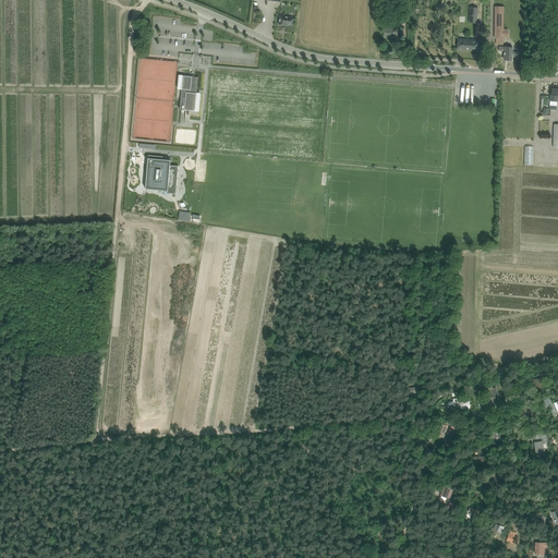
[(502,38),(504,7),(495,7),(495,38),(502,38)]
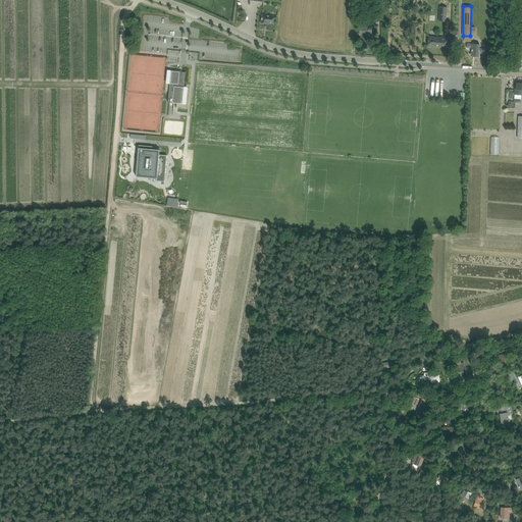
[(274,18),(274,16),(262,14),(261,22),(265,23),(265,22),(273,23),(273,20),(274,21),(274,18)]
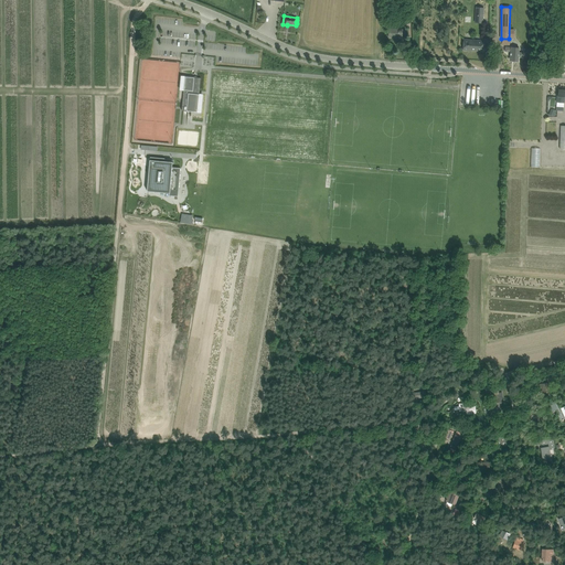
[(405,38),(406,29),(390,29),(388,36),(405,38)]
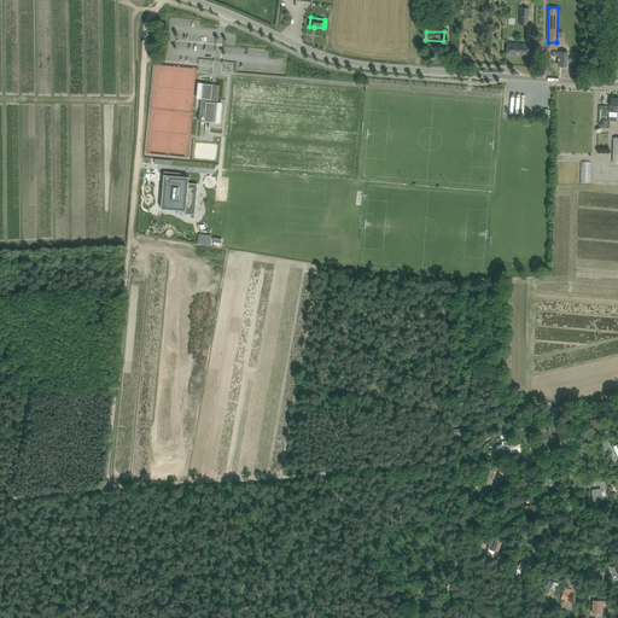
[(507,42),(507,54),(529,57),(529,45),(507,42)]
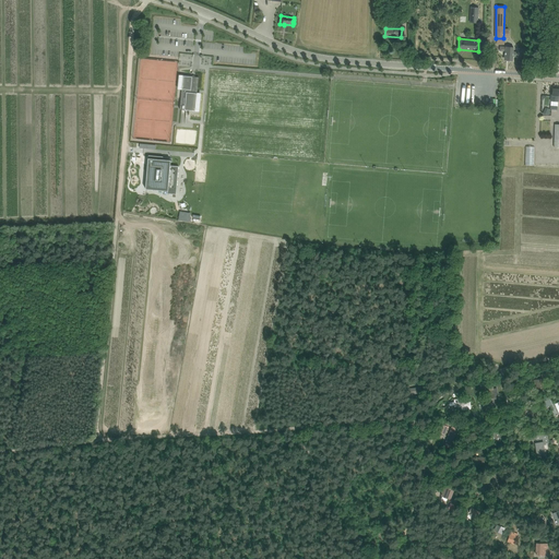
[(506,60),(513,61),(514,47),(500,46),(500,51),(504,51),(504,56),(506,56),(506,60)]
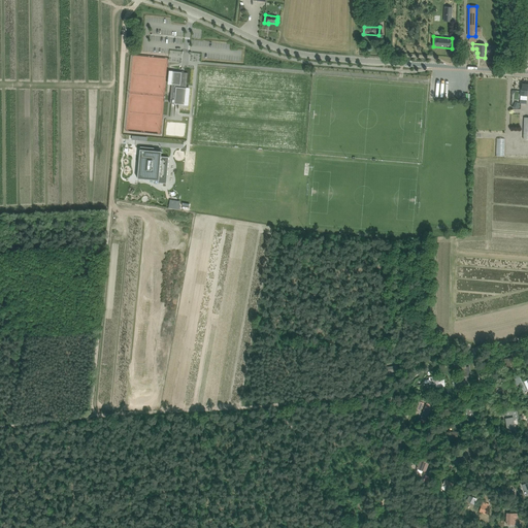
[(170,103),(185,104),(188,73),(173,71),(170,103)]
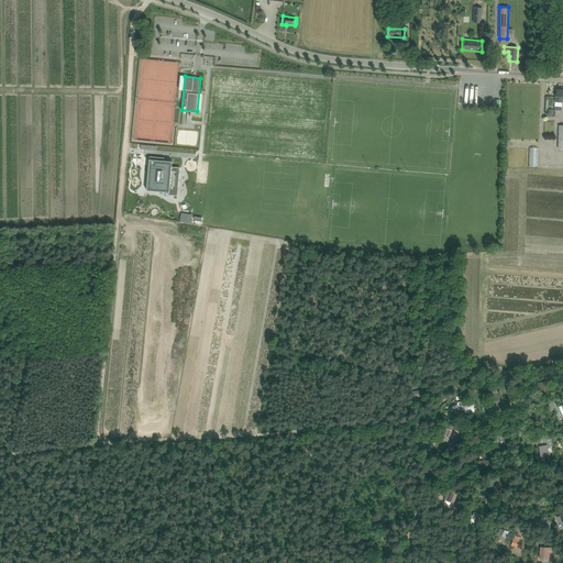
[(164,162),(150,161),(146,194),(168,196),(168,199),(177,200),(179,172),(172,170),(172,165),(164,164),(164,162)]
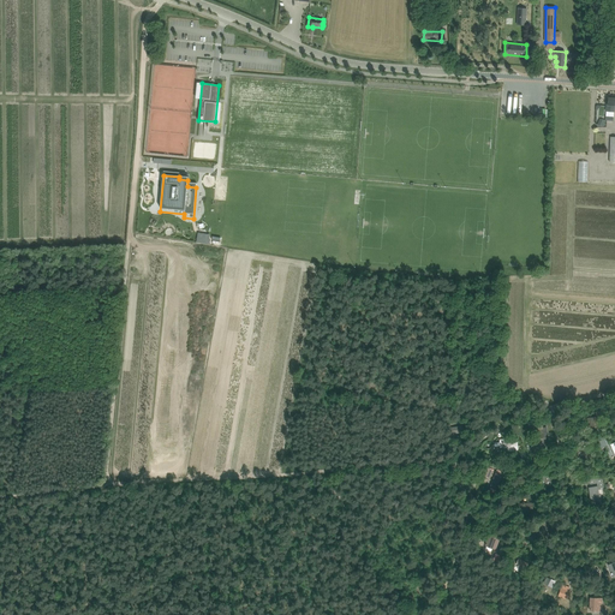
[(590,428),(599,427),(598,417),(589,418),(590,428)]
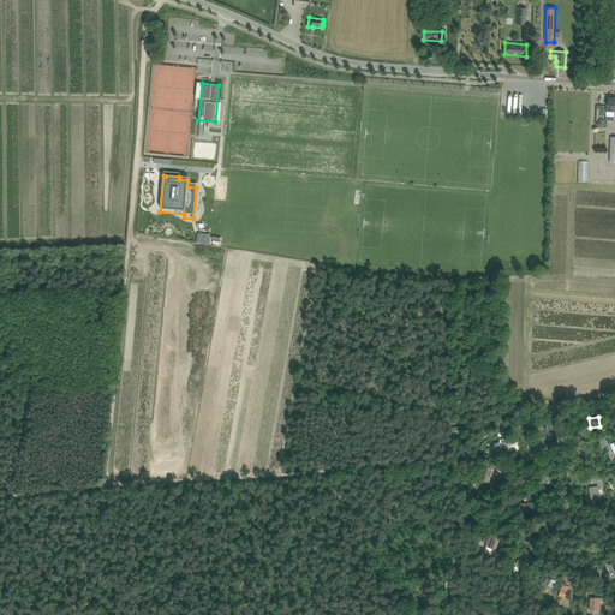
[(536,429),(537,442),(537,443),(547,443),(545,436),(547,436),(547,428),(543,428),(544,429),(536,429)]
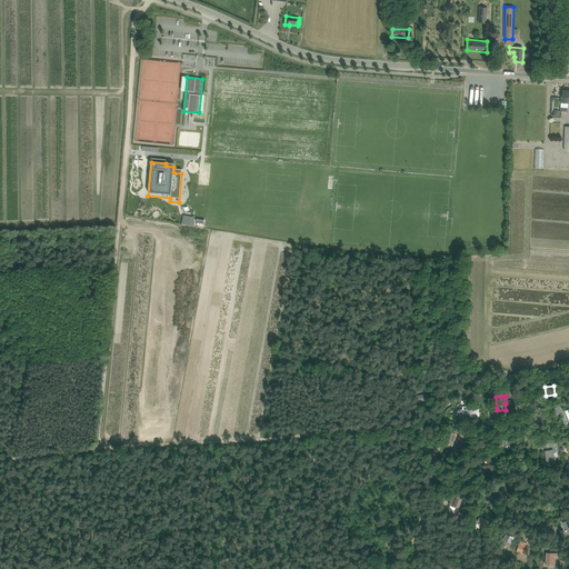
[(476,418),(476,412),(479,412),(479,409),(472,409),(472,408),(468,408),(468,406),(462,406),(462,409),(458,409),(458,413),(462,412),(462,415),(470,413),(470,418),(476,418)]
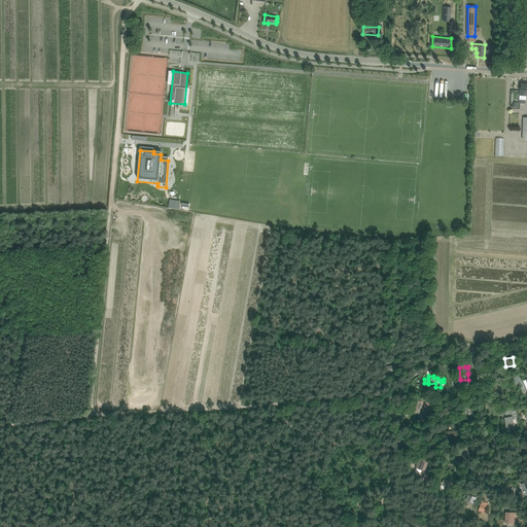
[(505,386),(504,386),(499,387),(499,386),(496,387),(496,385),(490,386),(492,396),(500,394),(507,392),(505,386)]
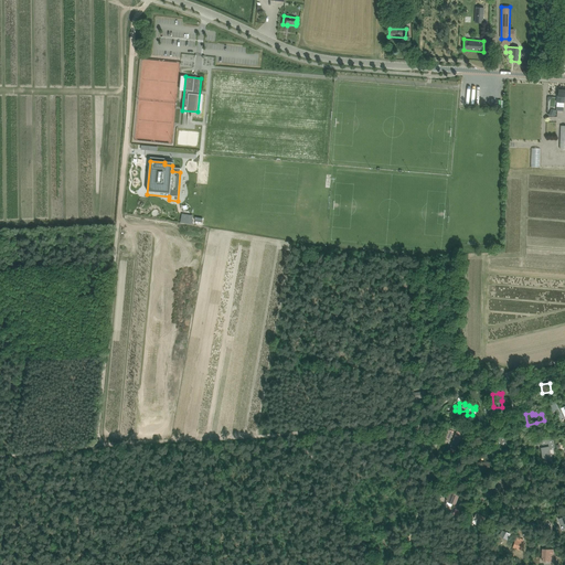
[(452,430),(446,428),(446,429),(440,427),(437,435),(443,437),(444,434),(445,435),(444,437),(449,439),(452,430)]
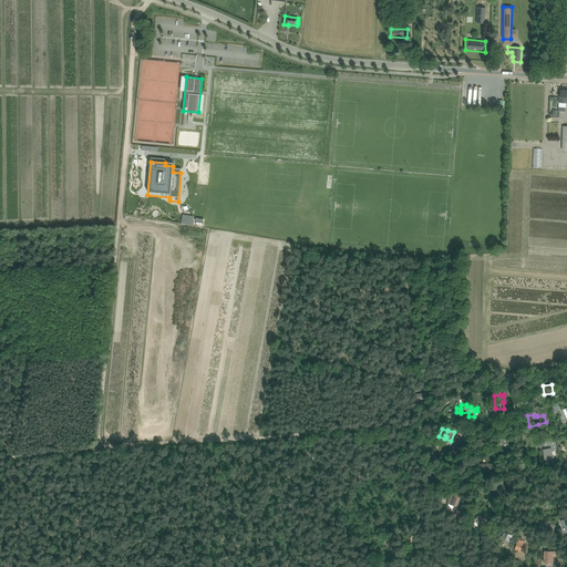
[(457,454),(461,444),(462,443),(463,444),(466,436),(459,433),(451,452),(457,454)]
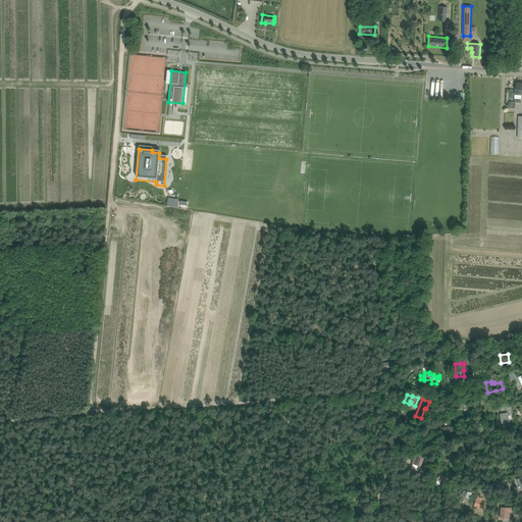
[(470,409),(462,402),(459,407),(467,413),(470,409)]
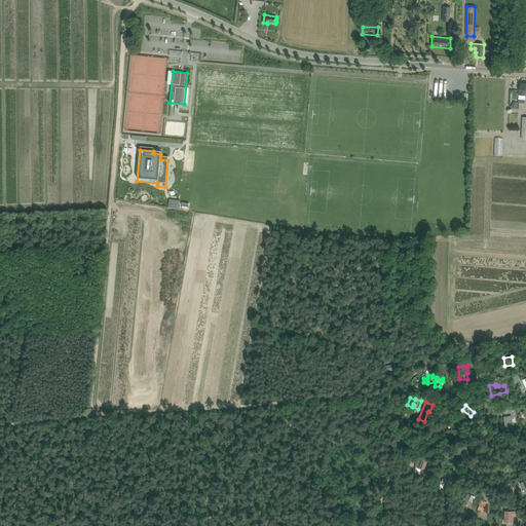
[(514,423),(517,423),(516,412),(515,410),(515,409),(504,410),(500,410),(500,413),(504,413),(511,413),(511,416),(504,417),(504,424),(508,424),(508,427),(510,427),(510,428),(511,427),(512,430),(515,430),(514,423)]
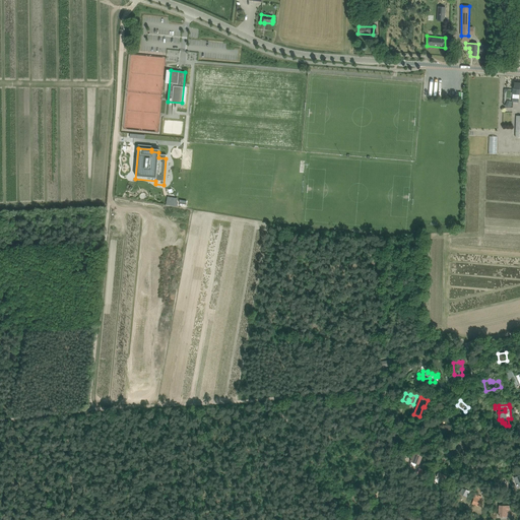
[(441,433),(452,432),(451,425),(441,426),(441,433)]
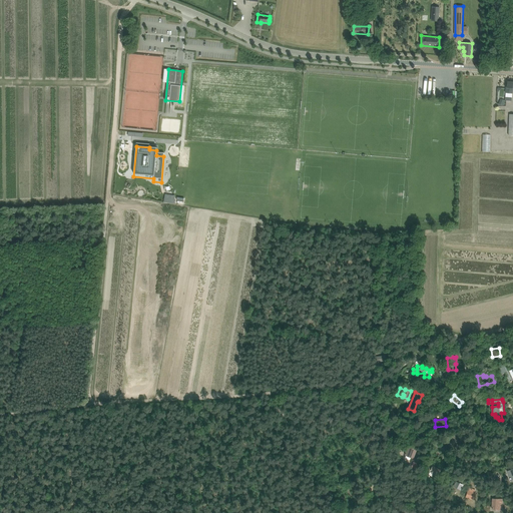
[(464,439),(460,433),(459,432),(451,437),(455,444),(464,439)]
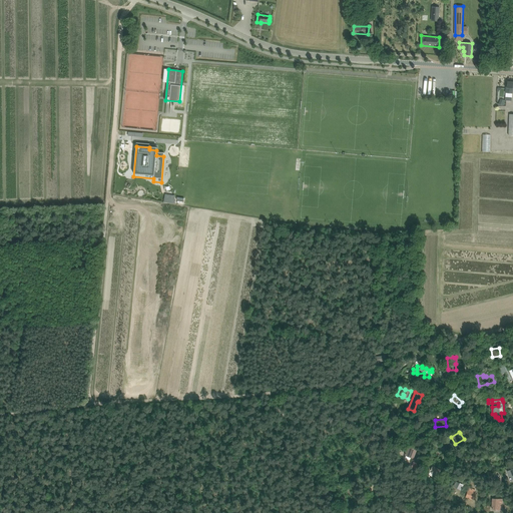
[(408,447),(405,454),(411,456),(411,457),(413,458),(416,450),(408,447)]
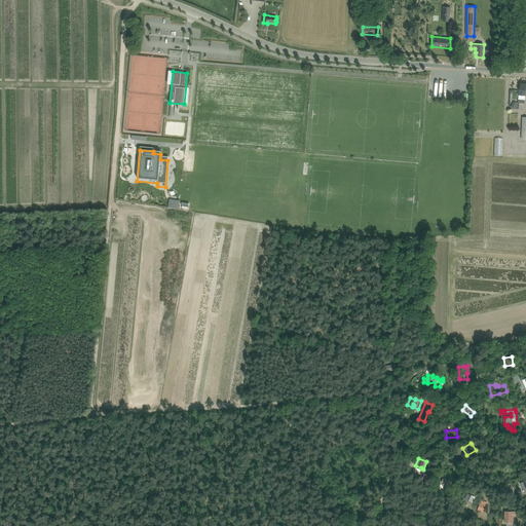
[(439,479),(437,482),(448,488),(451,482),(444,478),(442,481),(439,479)]
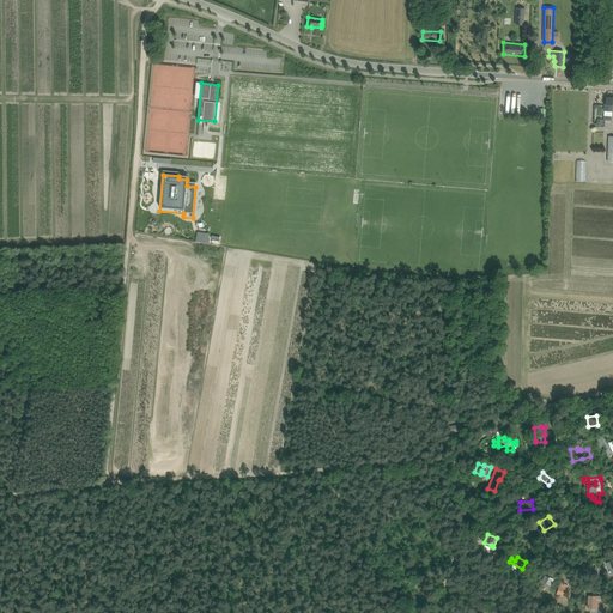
[(557,594),(566,596),(569,589),(566,588),(568,586),(563,584),(563,587),(559,587),(557,594)]
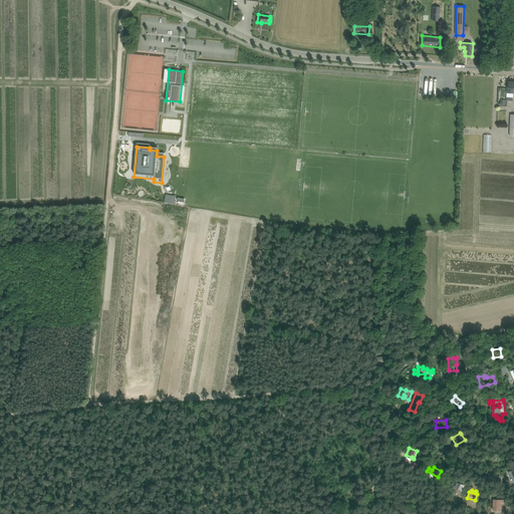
[(503,500),(494,500),(493,510),(503,510),(503,500)]
